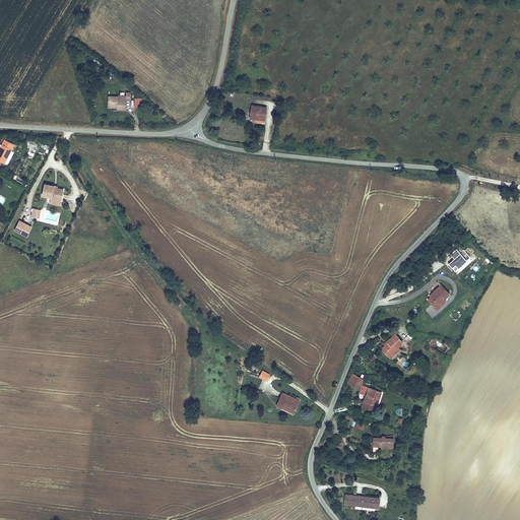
[(117,108),(117,110),(126,110),(126,101),(131,101),(131,91),(126,91),(126,94),(118,94),(118,95),(109,95),(108,108),(117,108)]
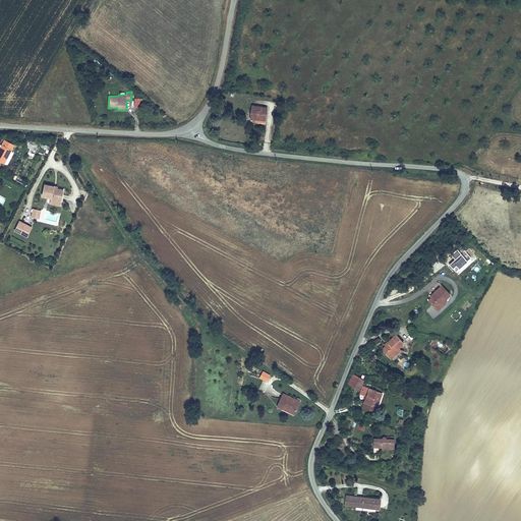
[(145,99),(134,98),(134,107),(145,107),(145,99)]
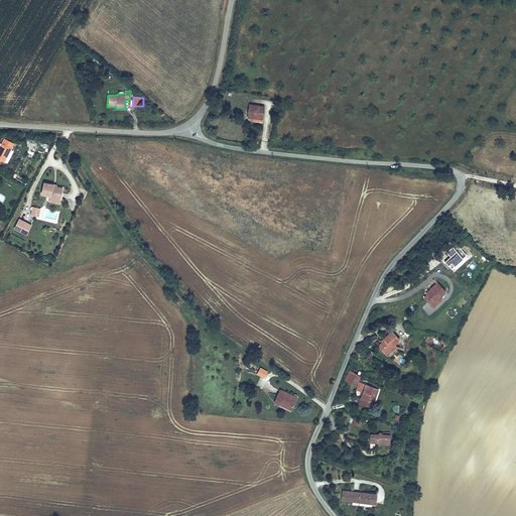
[(247,120),(263,122),(265,106),(249,103),(247,120)]
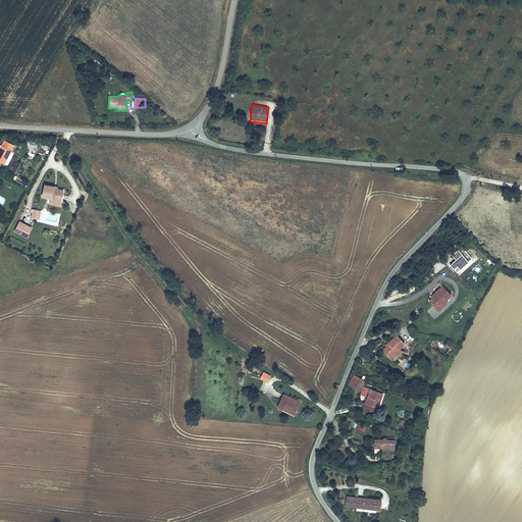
[(0,161),(4,164),(15,145),(5,139),(0,147),(0,161)]
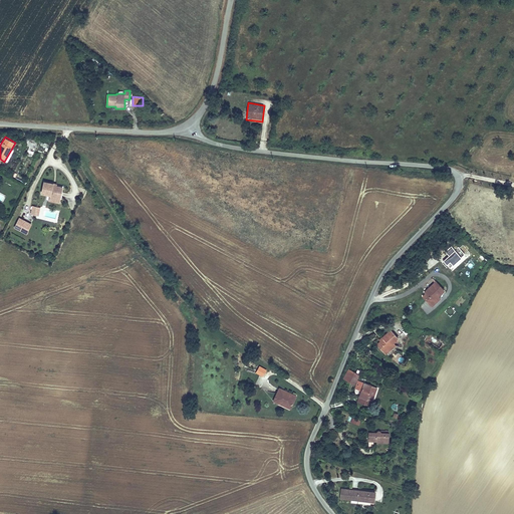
[(28,137),(25,145),(29,147),(35,149),(36,149),(39,140),(28,137)]
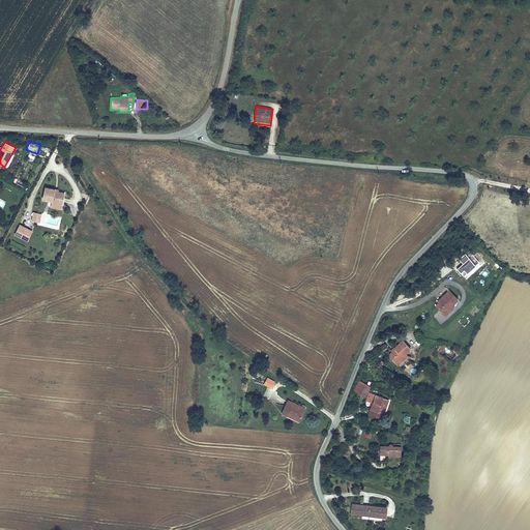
[(41,146),(39,155),(49,156),(51,147),(41,146)]
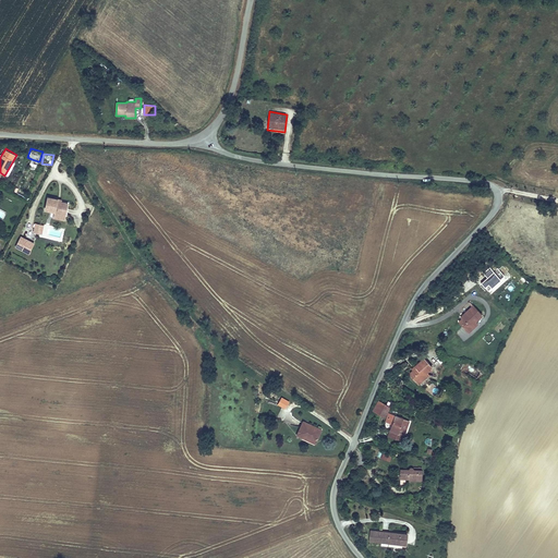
[(47,196),(45,210),(55,211),(53,218),(65,220),(69,202),(59,199),(59,198),(47,196)]
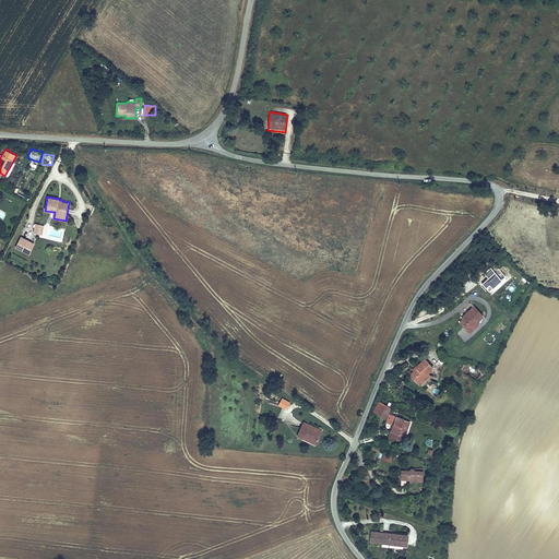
[(44,225),(35,224),(33,233),(43,235),(44,225)]
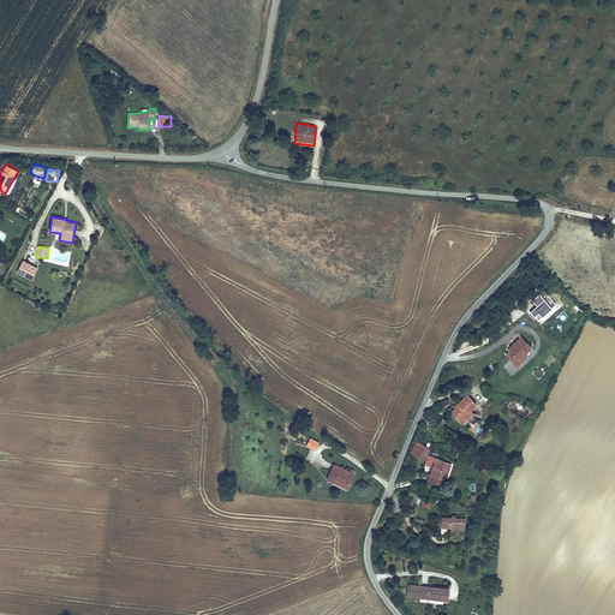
[(17,273),(33,280),(39,267),(23,260),(17,273)]
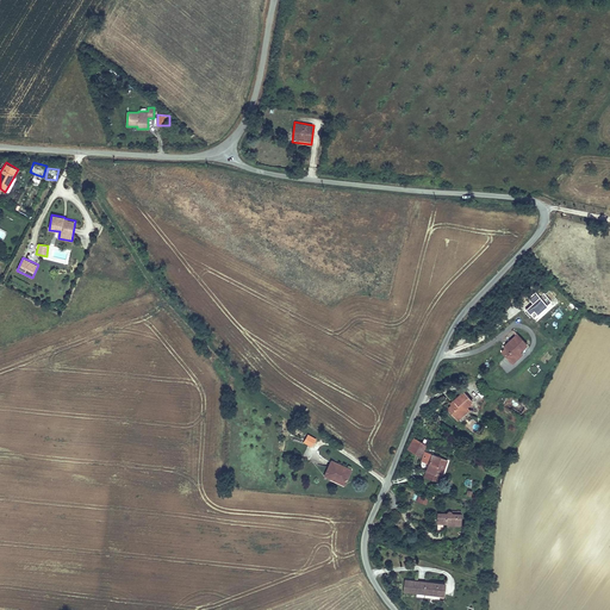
[(552,302),(543,293),(540,296),(535,292),(528,299),(531,304),(526,309),(534,318),(552,302)]
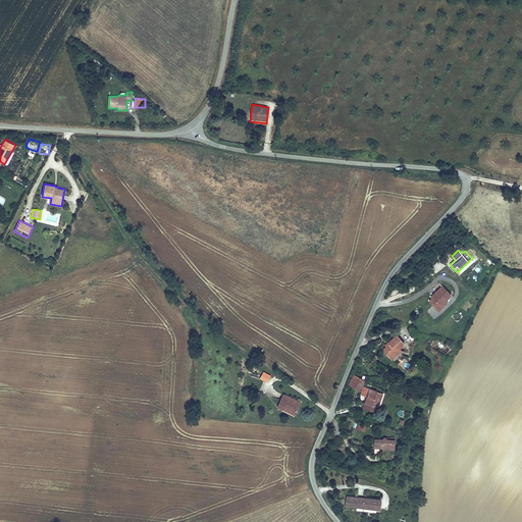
[(428,270),(433,275),(446,264),(439,258),(428,270)]
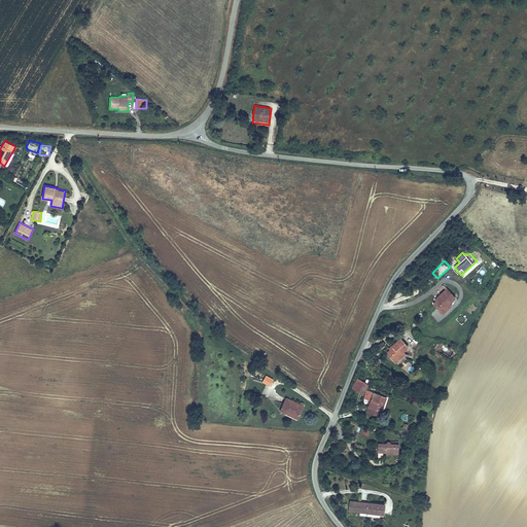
[(449,309),(458,302),(465,296),(456,286),(447,293),(449,296),(446,299),(443,302),(449,309)]
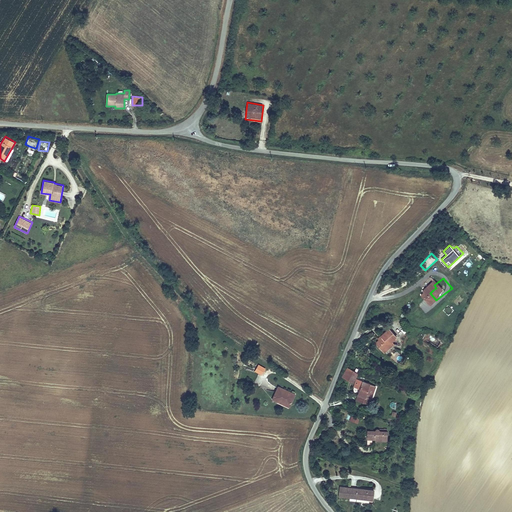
[(447,295),(445,293),(436,300),(439,302),(447,295)]
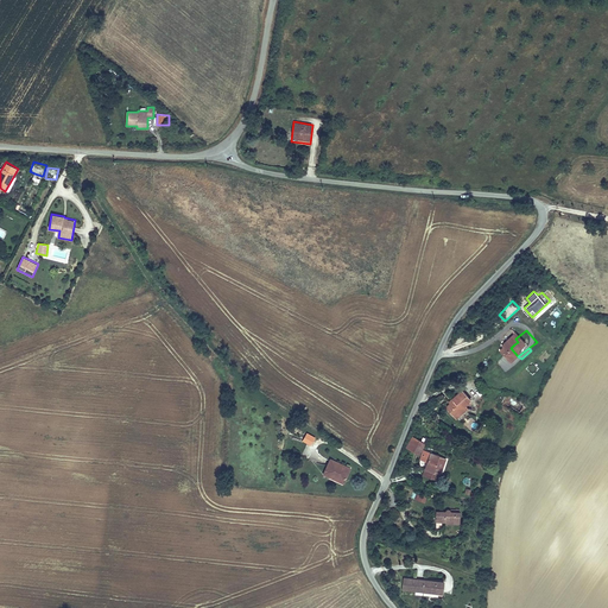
[(450,404),(457,412),(468,404),(475,399),(466,387),(460,393),(461,396),(450,404)]
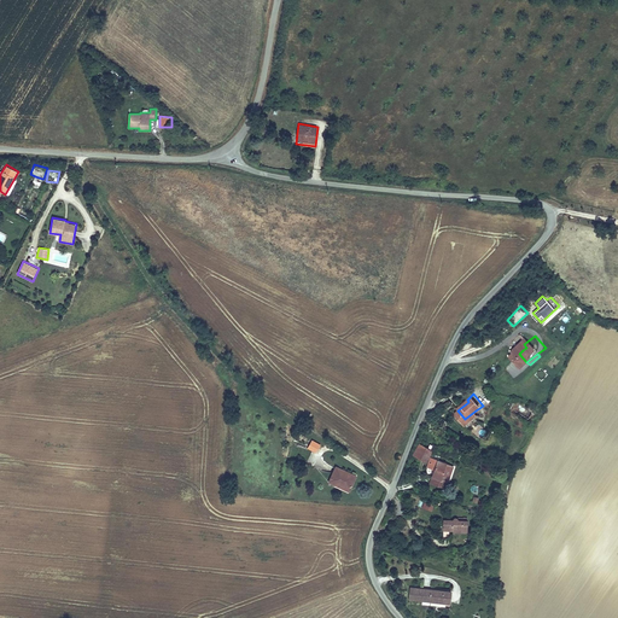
[(518,403),(514,401),(506,412),(511,413),(518,403)]
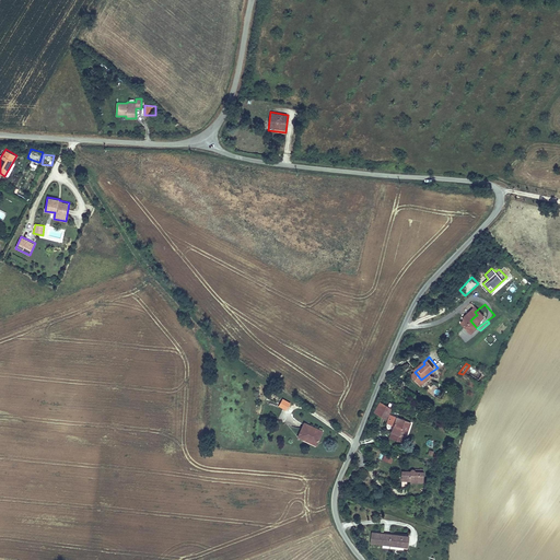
[(431,372),(421,380),(423,383),(433,375),(431,372)]
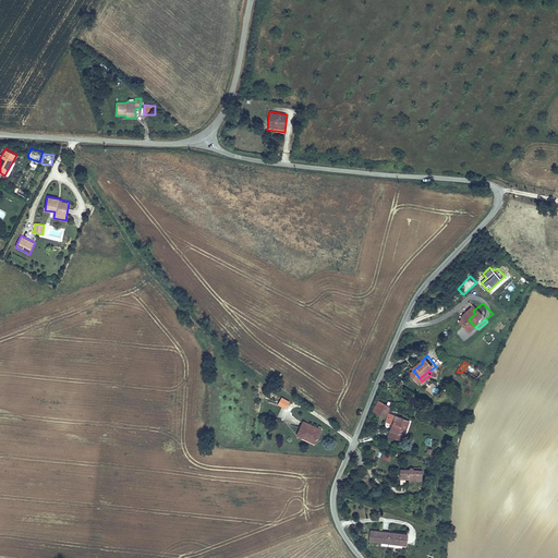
[(426,390),(435,395),(439,387),(431,383),(426,390)]
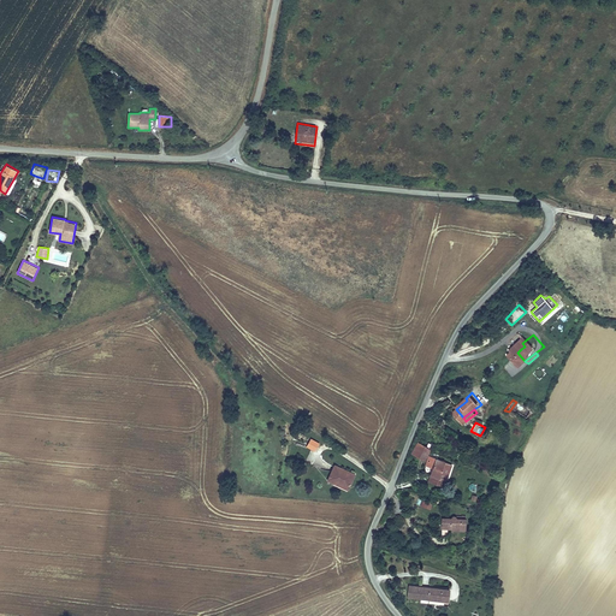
[(315,451),(320,443),(309,438),(306,446),(315,451)]
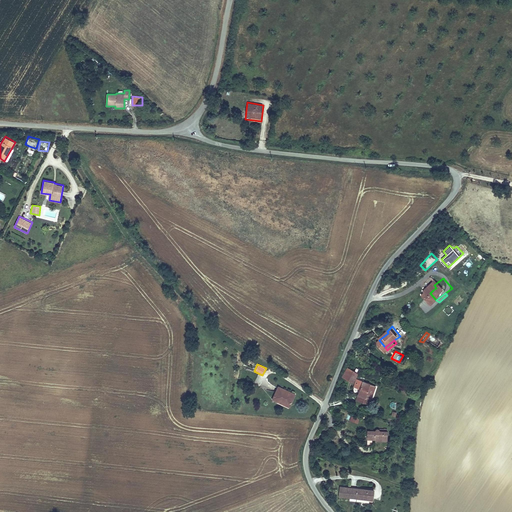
[(361,371),(350,369),(349,379),(359,381),(361,371)]
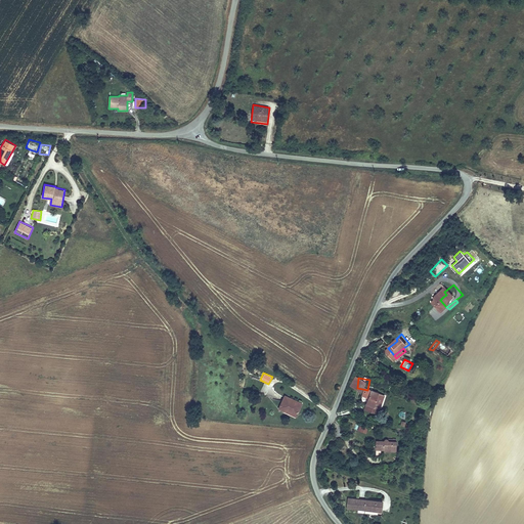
[(388,409),(389,406),(394,392),(373,387),(370,395),(377,396),(374,408),(385,410),(388,409)]
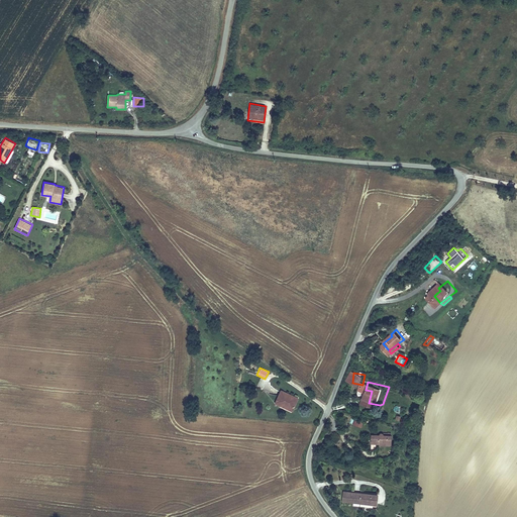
[(300,408),(306,397),(289,388),(283,401),(288,403),(287,404),(299,410),(300,408)]
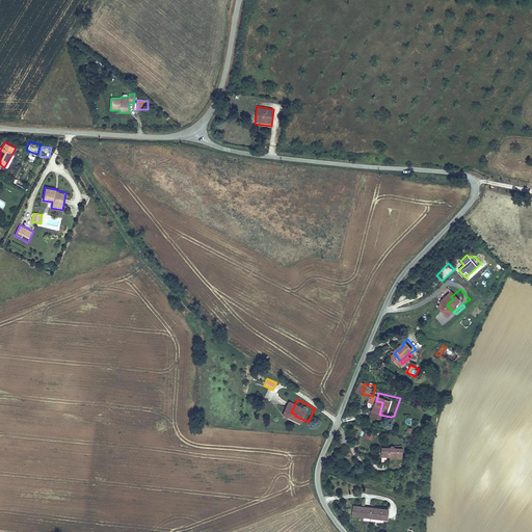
[(365,431),(363,437),(372,440),(374,434),(365,431)]
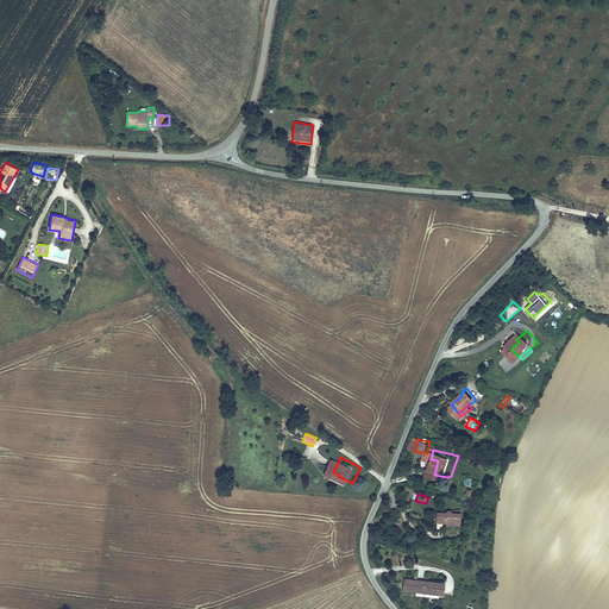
[(444,510),(444,518),(453,518),(453,520),(466,520),(466,512),(462,510),(462,508),(453,508),(453,510),(444,510)]
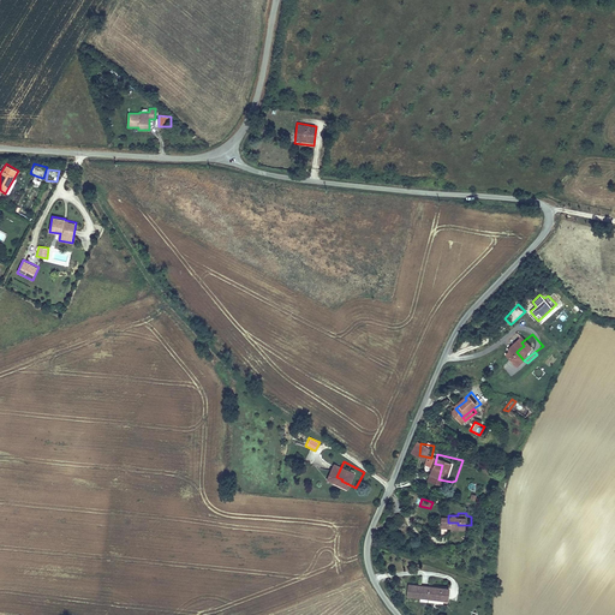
[(415,593),(442,596),(451,597),(451,587),(445,586),(445,585),(416,583),(415,593)]
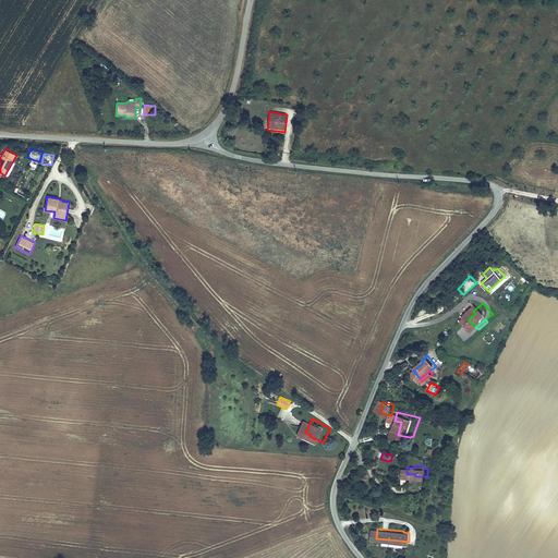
[(409,542),(401,541),(401,544),(413,544),(414,532),(403,531),(403,532),(409,533),(409,542)]
